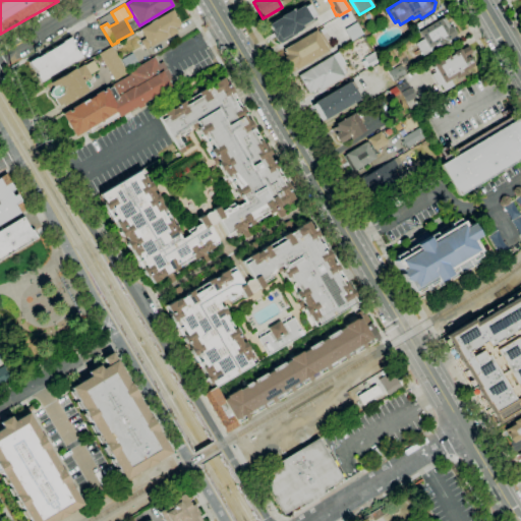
[(281,43),(280,43),(279,43),(278,42),(277,42),(277,41),(276,40),(272,33),(274,32),(269,24),(280,17),(279,16),(293,8),(294,10),(302,5),(303,7),(308,4),(315,15),(310,18),(311,19),(301,25),(302,27),(295,33),(296,34),(283,42),(282,43),(281,43)]
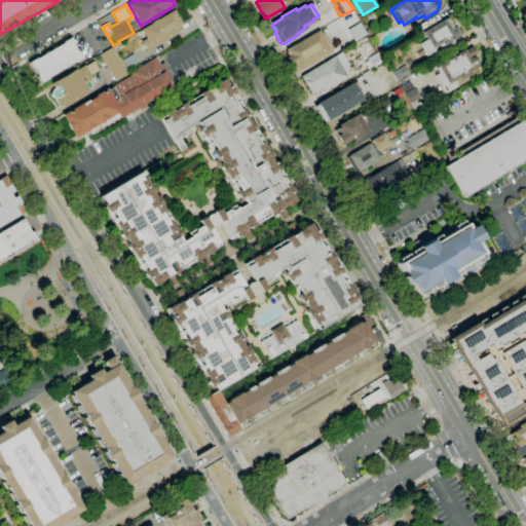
[(147,51),(141,41),(146,38),(141,30),(174,9),(183,25),(176,28),(179,33),(170,38),(168,37),(152,46),(153,47),(147,51)]
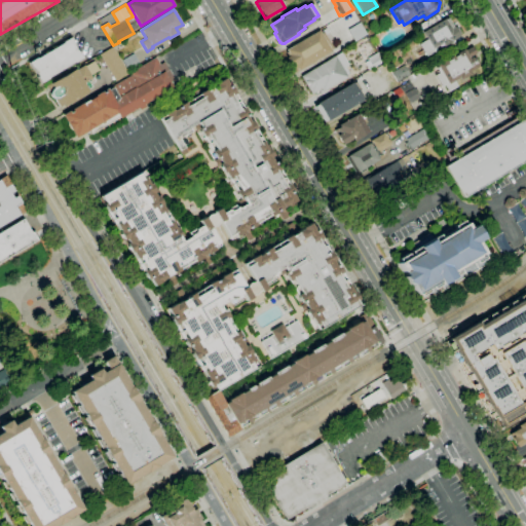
[(425,57),(418,44),(426,39),(422,32),(445,19),(445,20),(448,19),(453,28),(454,27),(459,36),(451,40),(452,41),(443,46),(441,43),(435,47),(436,50),(425,57)]
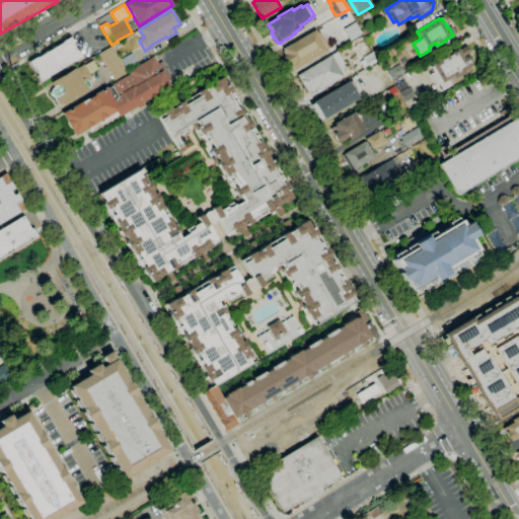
[(350,41),(343,29),(355,22),(362,33),(350,41)]
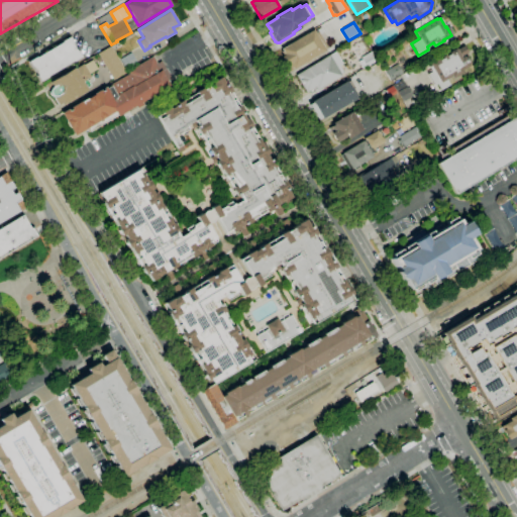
[(293,70),(292,68),(291,69),(288,65),(287,66),(281,57),(284,56),(281,52),(282,50),(281,48),(313,29),(315,33),(317,31),(327,47),(324,49),(325,50),(293,70)]
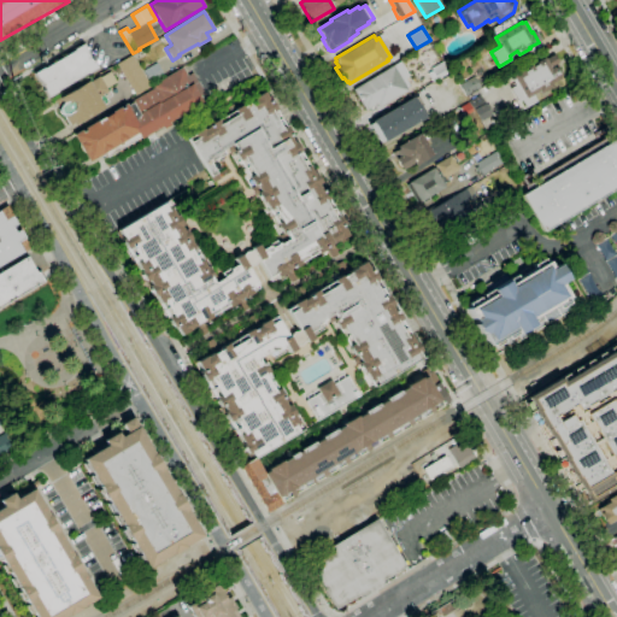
[(48,98),(43,90),(45,89),(39,80),(37,81),(34,74),(42,68),(43,69),(74,51),(72,50),(82,43),(87,52),(86,52),(92,60),(97,68),(88,74),(87,72),(56,90),(57,93),(48,98)]
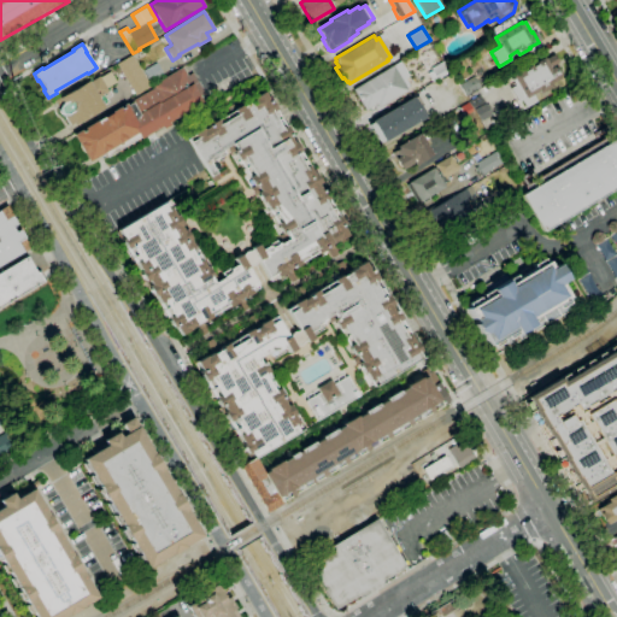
[(135,95),(117,64),(131,54),(150,87),(135,95)]
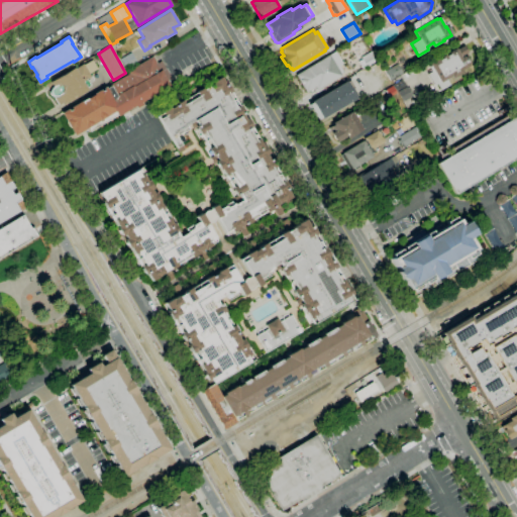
[(437,92),(427,74),(430,72),(428,68),(430,66),(429,64),(455,48),(456,49),(463,45),(468,53),(462,56),(464,58),(467,57),(472,65),(461,70),(463,73),(452,79),(451,76),(446,79),(449,85),(437,92)]
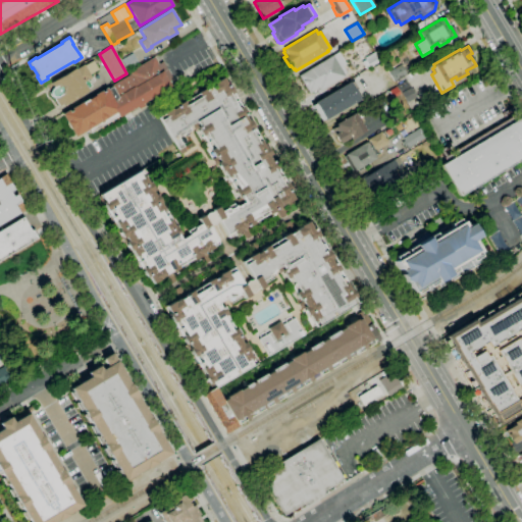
[(318,94),(315,90),(309,93),(299,75),(337,52),(346,64),(343,66),(348,74),(325,88),(326,89),(318,94)]
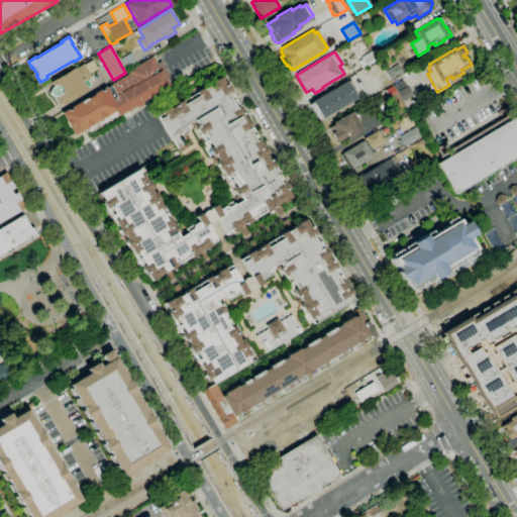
[(126,70),(119,59),(131,53),(137,64),(126,70)]
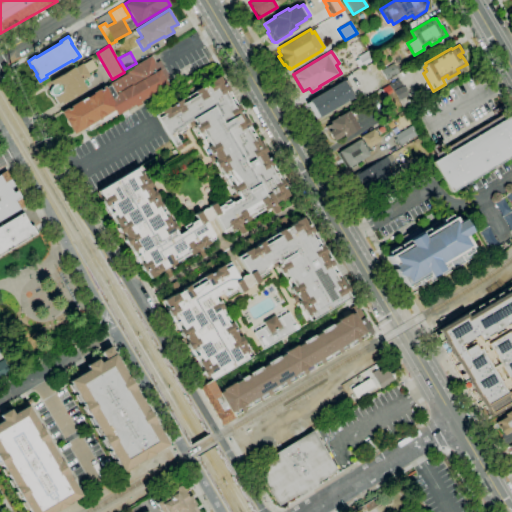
[(74,134),(60,112),(104,86),(105,88),(111,84),(110,84),(128,73),(126,71),(151,56),(155,63),(159,60),(170,78),(167,79),(168,81),(166,82),(168,85),(143,100),(144,101),(140,103),(141,104),(136,107),(134,105),(117,115),(116,114),(89,130),(86,127),(74,134)]
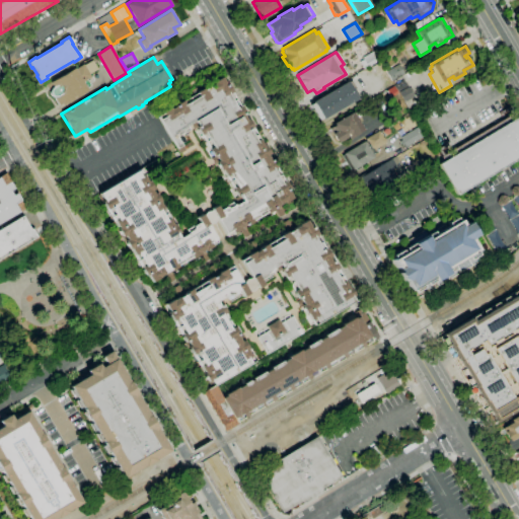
[(49,92),(45,85),(50,81),(51,82),(74,68),(75,69),(83,64),(83,65),(92,60),(97,69),(89,74),(90,77),(91,76),(93,80),(88,83),(90,86),(86,88),(87,89),(63,103),(62,102),(58,105),(53,97),(52,96),(51,96),(51,95),(50,95),(50,94),(49,94),(49,93),(49,92)]
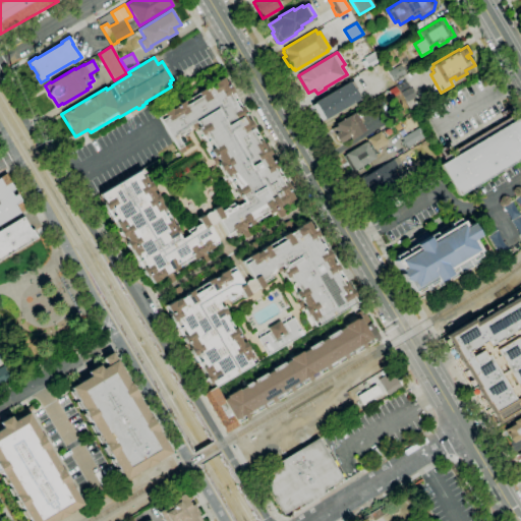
[(191,227),(192,227),(198,224),(195,218),(201,215),(203,216),(205,215),(205,214),(208,212),(209,212),(212,211),(211,210),(216,207),(219,212),(224,209),(225,207),(231,203),(233,206),(234,205),(235,207),(242,201),(240,197),(237,198),(233,190),(234,189),(222,170),(221,171),(216,164),(214,165),(211,160),(214,158),(209,151),(210,150),(201,135),(200,135),(195,128),(193,129),(190,124),(187,126),(189,130),(183,133),(182,133),(176,137),(181,147),(177,149),(158,117),(164,114),(163,113),(171,108),(172,109),(176,107),(175,106),(183,101),(183,102),(197,94),(197,93),(205,89),(205,90),(215,83),(214,82),(222,77),(227,85),(229,85),(233,93),(232,94),(240,107),(241,107),(246,114),(244,115),(247,120),(249,119),(254,127),(253,128),(265,147),(266,146),(271,154),(269,156),(272,162),(274,160),(278,168),(277,169),(285,182),(286,181),(291,189),(289,191),(294,198),(286,204),(285,203),(280,206),(285,215),(280,218),(275,210),(268,214),(266,210),(251,219),(253,223),(246,227),(250,235),(245,238),(240,230),(233,235),(232,234),(227,237),(217,220),(215,221),(214,223),(211,225),(210,224),(207,226),(217,242),(212,246),(212,247),(206,251),(210,259),(205,264),(199,254),(192,259),(190,255),(176,264),(178,268),(171,272),(176,281),(170,284),(165,275),(160,278),(160,279),(153,283),(148,276),(146,277),(141,269),(142,269),(130,249),(129,250),(124,242),(127,241),(124,237),(122,238),(117,230),(119,229),(107,210),(106,211),(102,203),(104,201),(99,194),(139,170),(147,182),(149,181),(154,189),(152,190),(154,194),(156,193),(161,201),(159,203),(173,226),(174,226),(179,234),(177,235),(180,239),(187,235),(186,233),(187,233),(185,230),(191,227)]
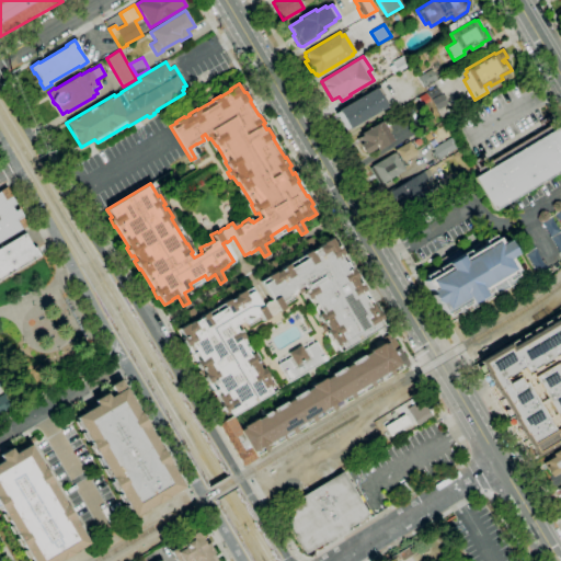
[(344,130),(334,114),(339,111),(339,110),(376,88),(387,107),(350,129),(348,128),(344,130)]
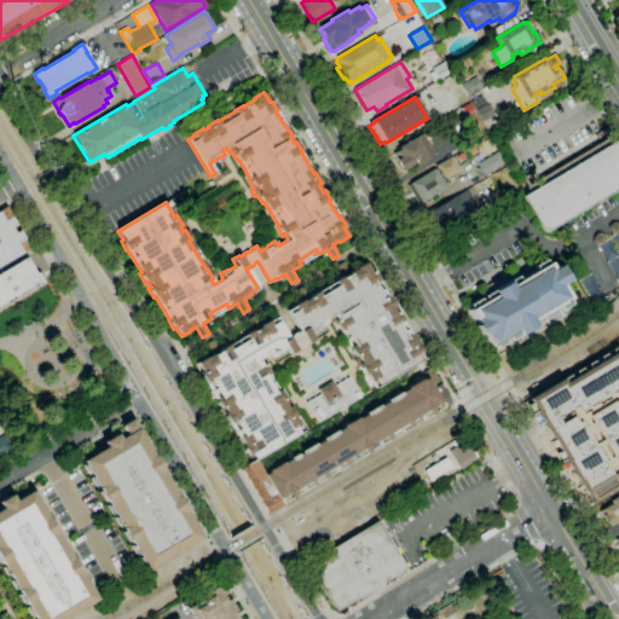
[(481,122),(474,108),(485,103),(492,116),(481,122)]
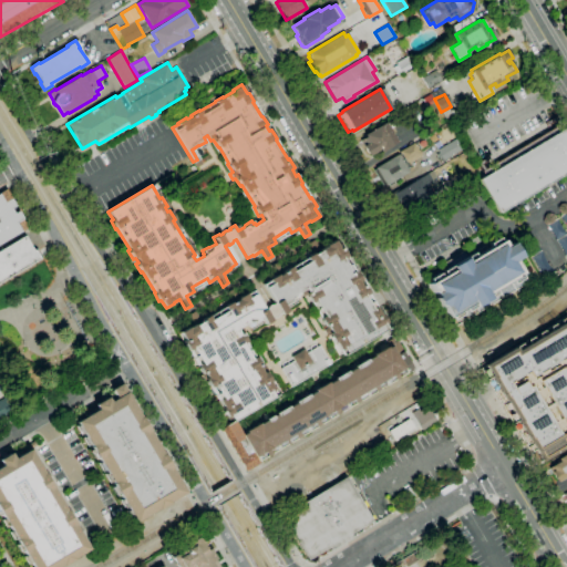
[(370,156),(366,148),(364,148),(360,141),(366,137),(364,135),(377,127),(378,127),(385,122),(398,142),(382,152),(380,150),(370,156)]
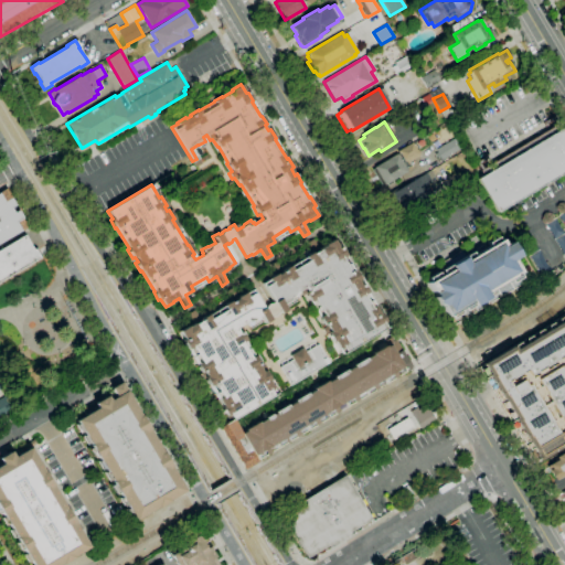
[(564,170),(498,212),(478,179),(563,127),(564,130),(564,170)]
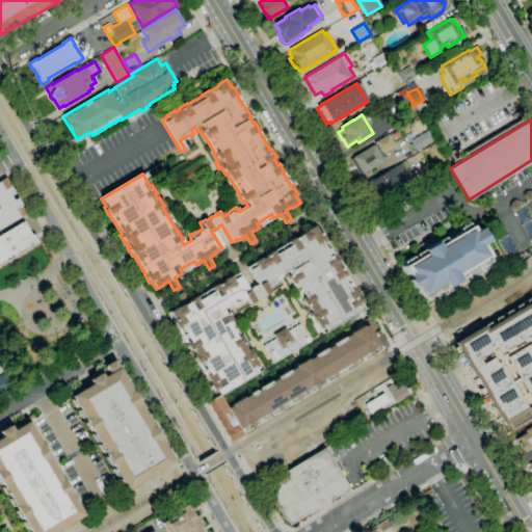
[(416,152),(409,140),(427,130),(433,141),(416,152)]
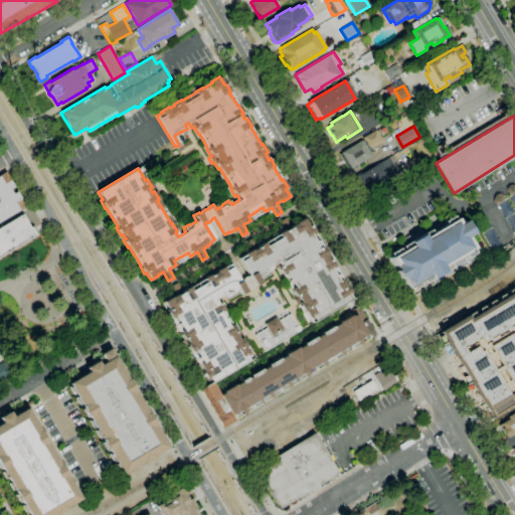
[(351,169),(341,152),(361,140),(362,141),(363,140),(362,138),(375,130),(383,142),(372,148),(373,151),(369,153),(371,156),(351,169)]
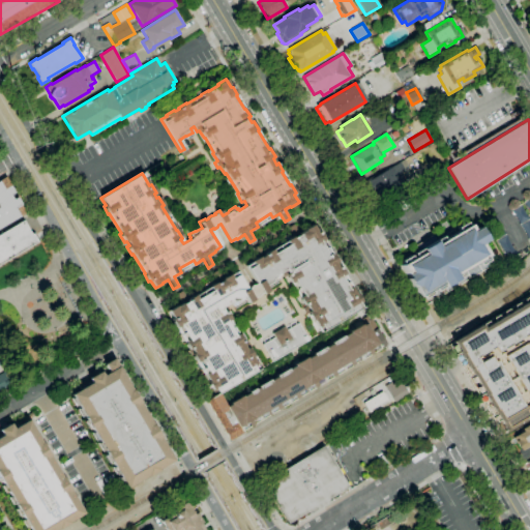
[(380,197),(376,188),(373,189),(369,180),(404,159),(408,167),(401,171),(403,173),(401,174),(402,176),(398,187),(380,197)]
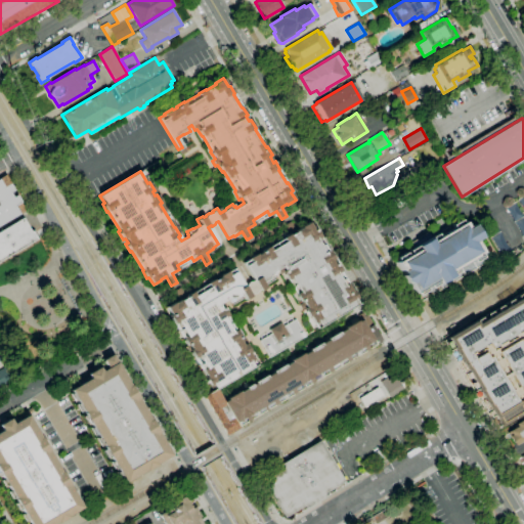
[(0,225),(0,177),(4,175),(14,190),(10,193),(12,198),(16,195),(20,202),(19,203),(25,211),(19,214),(0,225)]
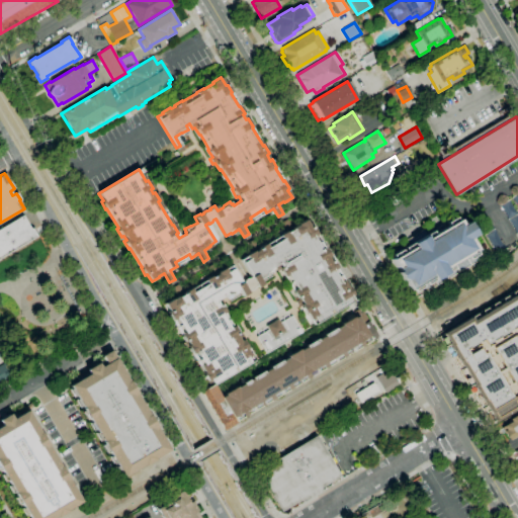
[(517,211),(517,192),(509,199),(517,211)]
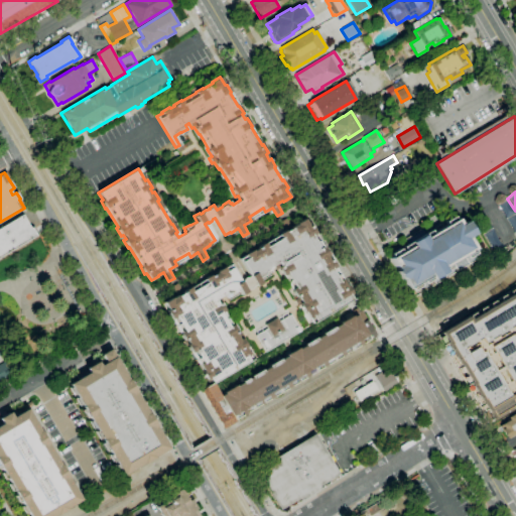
[(0,256),(0,227),(22,215),(30,229),(31,228),(35,235),(0,256)]
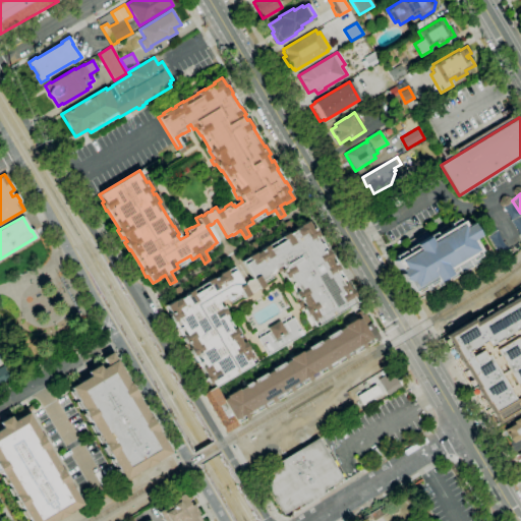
[(394,256),(403,251),(405,254),(408,252),(406,249),(414,244),(427,237),(435,232),(437,236),(451,227),(449,224),(458,219),(460,222),(462,221),(465,227),(471,223),(478,235),(472,239),(480,251),(478,252),(480,255),(471,261),(469,257),(455,267),(456,270),(450,274),(437,282),(428,286),(426,283),(423,285),(424,288),(416,294),(414,291),(413,291),(407,283),(406,281),(404,280),(400,274),(400,271),(400,270),(395,261),(396,259),(394,256)]
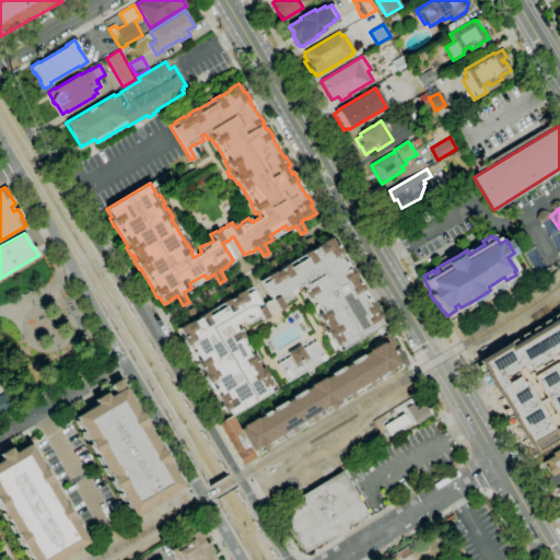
[(287,299),(286,298),(280,302),(283,307),(277,311),(276,310),(273,311),(272,312),(270,314),(268,314),(266,315),(267,316),(261,319),(258,314),(252,318),(252,319),(245,324),(242,319),(233,325),(235,330),(238,329),(243,337),(242,338),(251,353),(253,352),(257,361),(255,362),(259,369),(261,366),(267,376),(265,376),(270,385),(269,385),(272,391),(230,416),(226,411),(224,412),(219,404),(220,404),(216,396),(216,395),(208,383),(207,383),(202,375),(205,374),(201,369),(199,370),(195,362),(196,361),(187,346),(186,347),(181,338),(183,337),(177,328),(186,323),(187,324),(194,321),(201,317),(200,315),(206,312),(206,313),(221,303),(221,302),(228,299),(228,300),(234,296),(233,294),(242,290),(243,291),(249,288),(260,305),(263,304),(263,303),(266,301),(268,301),(270,300),(259,281),(266,278),(265,276),(273,271),(275,272),(279,269),(278,268),(287,264),(288,265),(302,256),(302,254),(310,249),(311,251),(316,247),(322,244),(321,243),(329,237),(335,246),(337,244),(342,253),(340,254),(350,269),(351,268),(357,277),(354,278),(357,282),(359,281),(363,290),(362,291),(374,311),(376,310),(382,319),(378,321),(382,325),(341,349),(338,345),(335,346),(330,338),(329,339),(324,330),(322,331),(318,325),(321,324),(315,315),(316,314),(307,299),(306,300),(301,291),(299,293),(295,288),(292,290),(293,290),(292,291),(294,294),(287,299)]
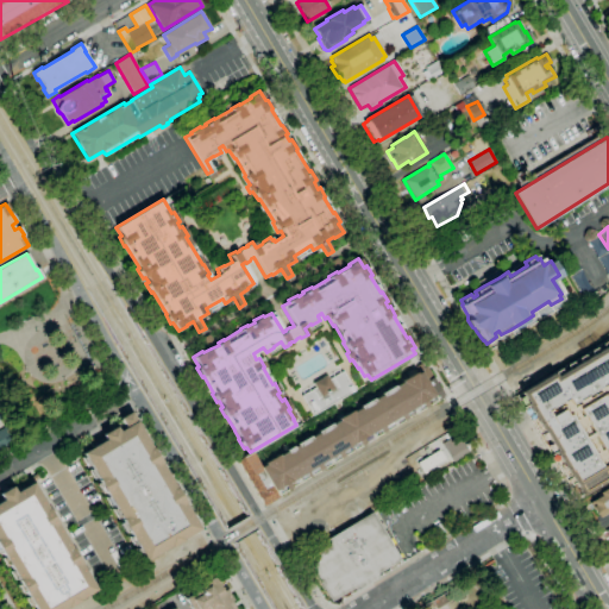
[(608,478),(577,498),(571,488),(570,489),(515,396),(554,372),(556,372),(557,371),(558,371),(559,370),(560,370),(562,369),(563,369),(564,368),(565,368),(565,366),(566,365),(567,365),(569,364),(570,364),(571,363),(572,363),(573,362),(575,360),(576,360),(577,359),(578,359),(579,358),(581,357),(582,356),(583,356),(584,355),(585,355),(586,353),(588,352),(589,352),(590,351),(591,350),(592,349),(594,349),(595,347),(596,347),(597,346),(598,345),(600,345),(600,344),(601,343),(602,343),(603,341),(604,341),(606,340),(607,339),(608,339),(608,338),(608,337),(608,478)]
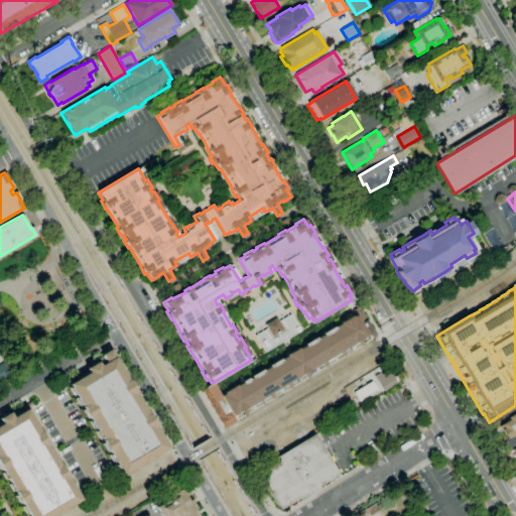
[(223,428),(200,390),(213,382),(221,395),(224,394),(223,392),(235,385),(236,387),(242,383),(241,382),(247,378),(247,380),(251,377),(250,376),(261,370),(262,371),(269,367),(268,366),(279,359),(280,360),(286,356),(285,355),(297,348),(298,349),(304,346),(303,345),(314,338),(315,339),(323,335),(321,334),(333,327),(334,329),(340,325),(340,323),(352,315),(350,312),(357,308),(359,311),(361,309),(367,319),(366,319),(376,336),(369,340),(369,339),(234,419),(235,421),(223,428)]
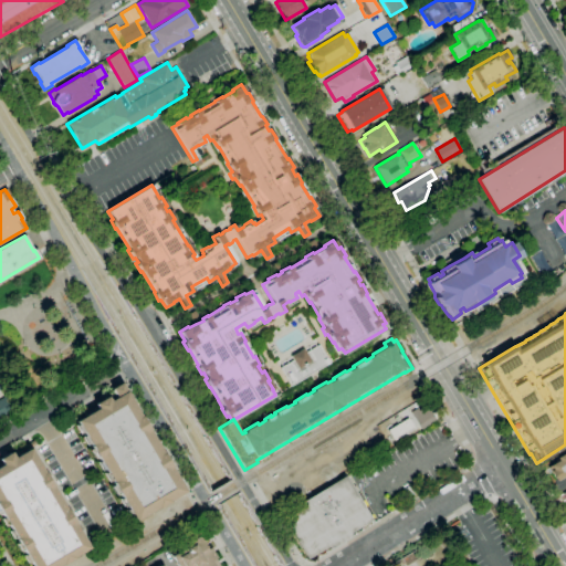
[(290,386),(279,368),(292,360),(290,356),(302,348),(304,353),(317,345),(327,363),(290,386)]
